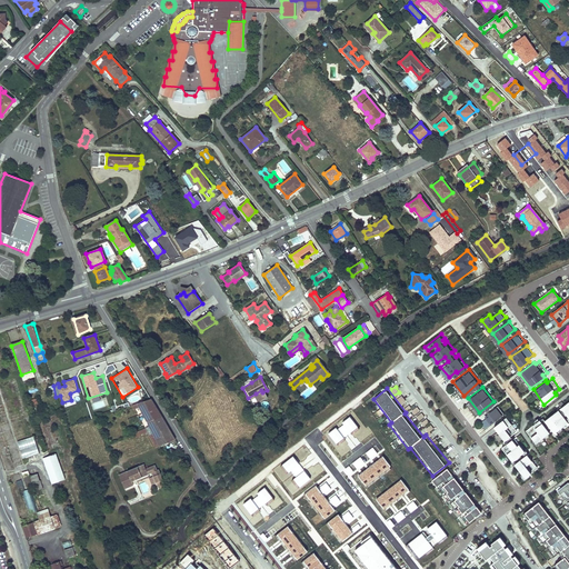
[(267,399),(262,392),(261,390),(256,393),(257,396),(261,402),(267,399)]
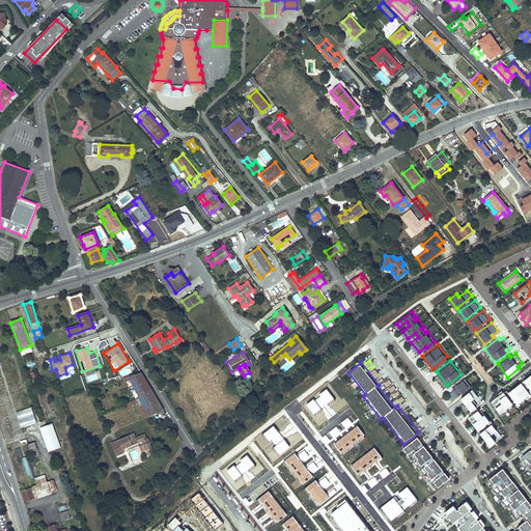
[(375,369),(370,372),(374,378),(379,374),(375,369)]
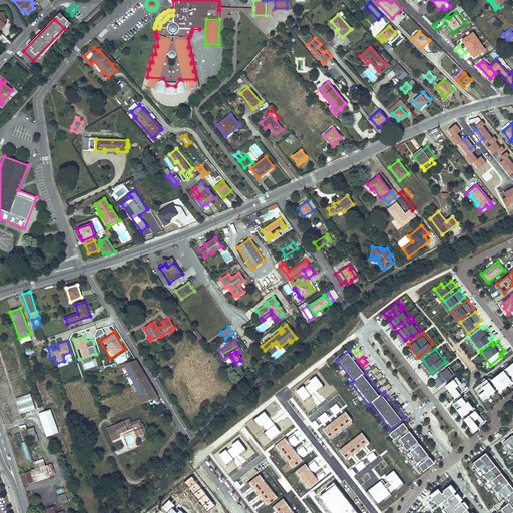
[(512,360),(504,367),(512,378),(512,377),(512,360)]
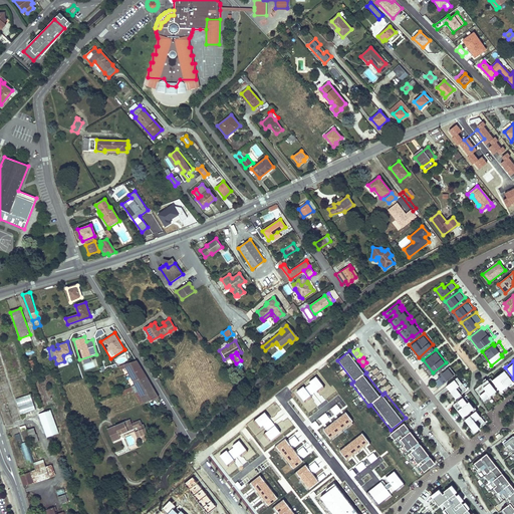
[(159,398),(157,395),(146,376),(137,361),(117,367),(117,369),(119,369),(120,370),(125,368),(133,381),(134,382),(143,400),(145,404),(159,398)]
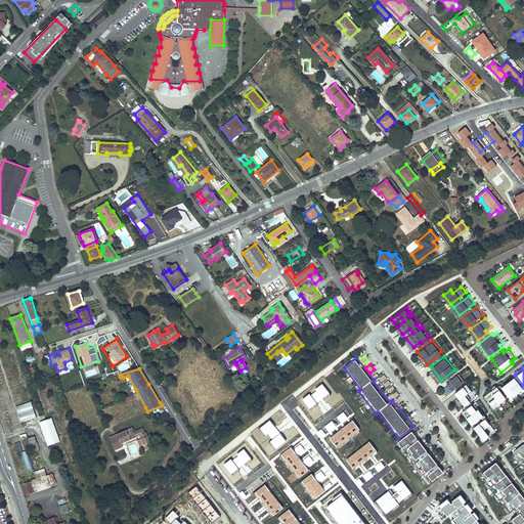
[(446,383),(441,387),(445,392),(463,380),(456,373),(454,374),(453,373),(445,379),(446,380),(445,381),(446,383)]
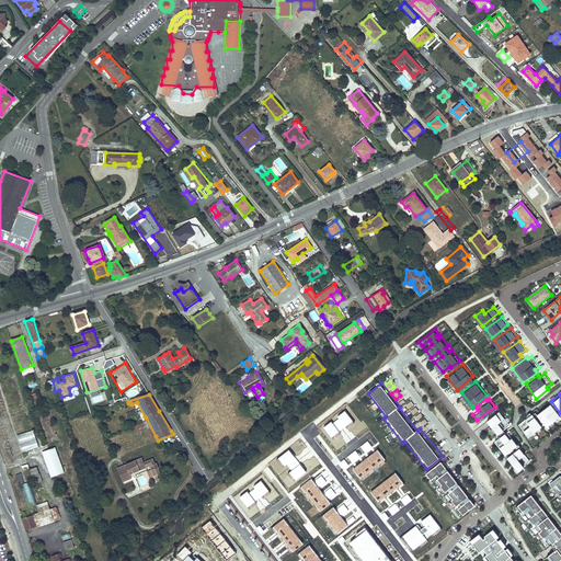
[(558,415),(549,403),(536,413),(545,425),(558,415)]
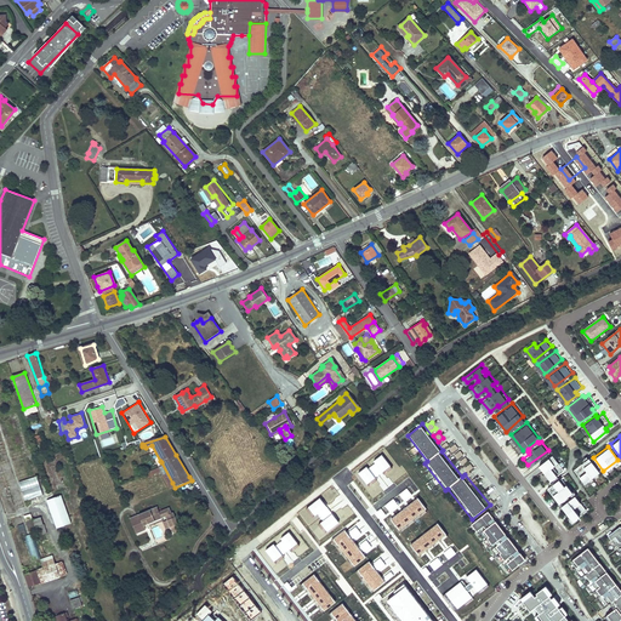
[(551,453),(537,463),(548,478),(554,473),(548,466),(556,460),(551,453)]
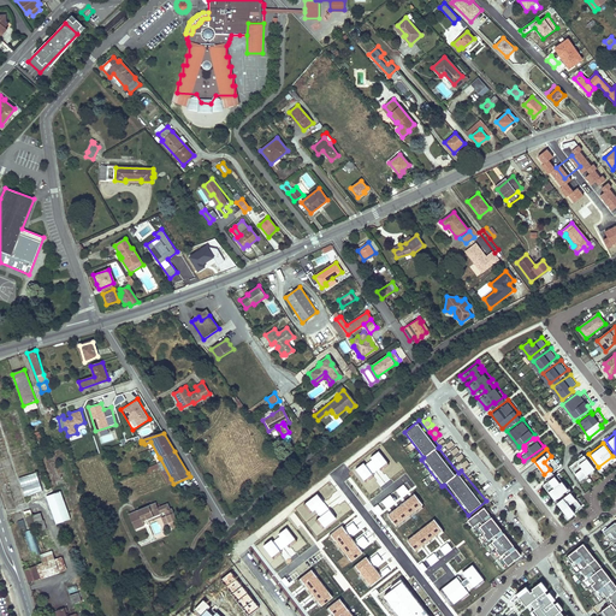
[(592,467),(585,456),(576,462),(579,467),(573,472),(578,478),(592,467)]
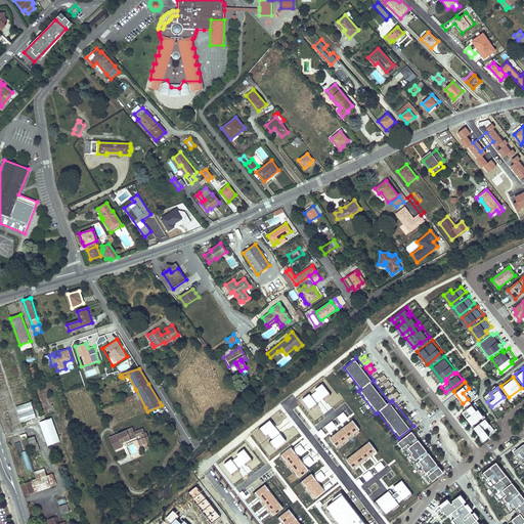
[(147,411),(145,407),(136,390),(134,391),(136,394),(134,394),(134,395),(136,398),(142,409),(144,413),(147,411)]
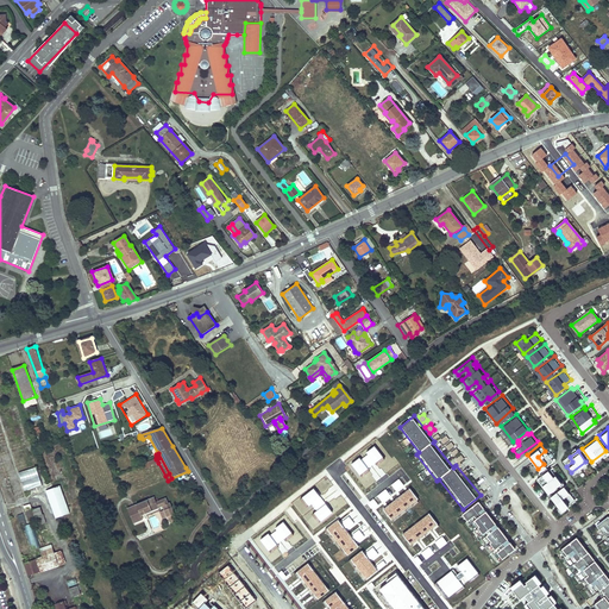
[(145,470),(157,463),(158,463),(156,459),(144,465),(144,466),(145,470)]
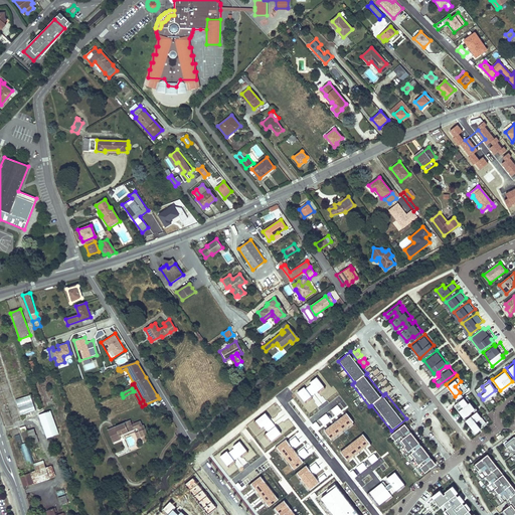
[(31,396),(17,400),(22,416),(36,411),(31,396)]
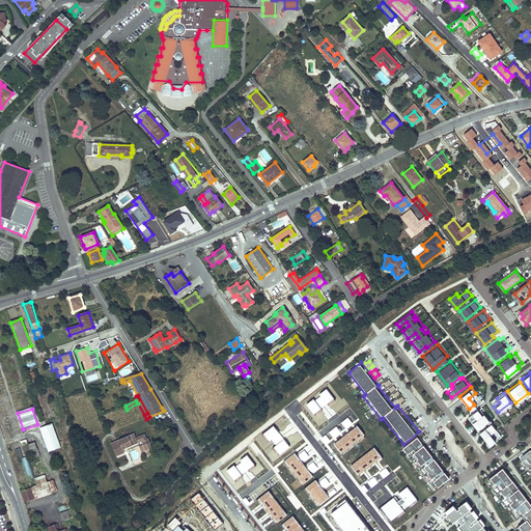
[(475,419),(471,423),(475,429),(487,420),(482,414),(481,415),(476,409),(470,413),(475,419)]
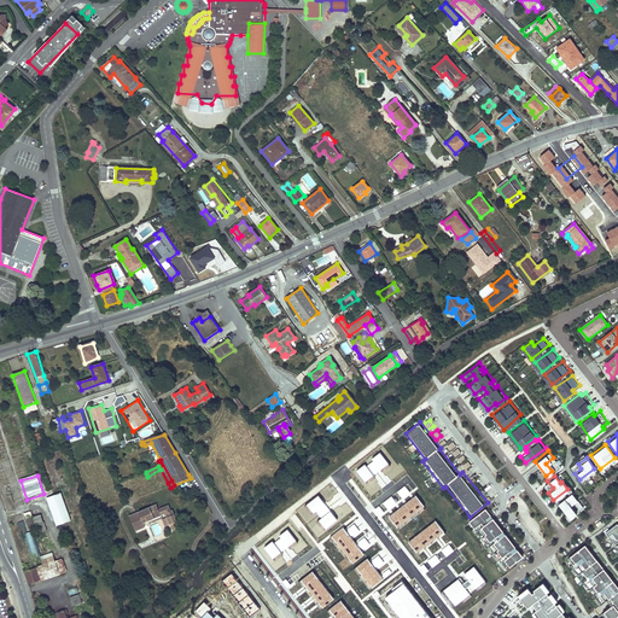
[(570,491),(557,502),(567,517),(573,513),(567,505),(576,500),(570,491)]
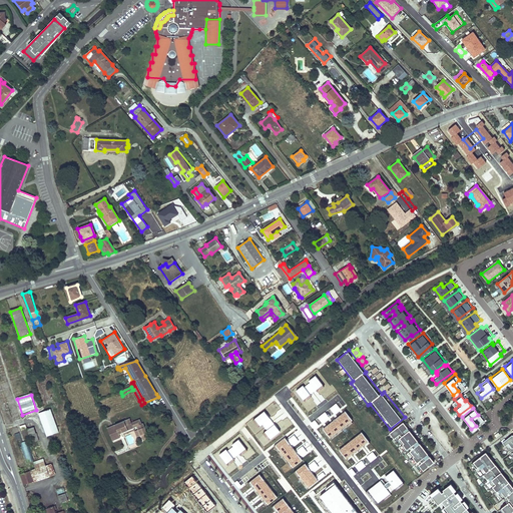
[(47,437),(53,435),(59,433),(51,410),(45,412),(39,414),(47,437)]
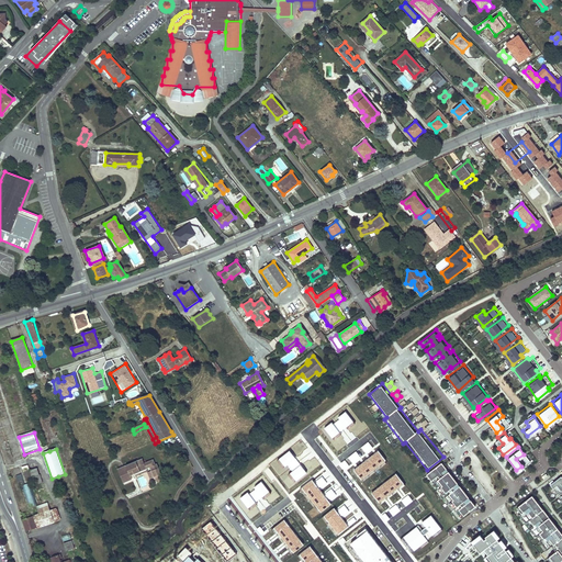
[(142,459),(117,470),(124,484),(132,481),(131,479),(130,476),(146,469),(144,463),(142,459)]
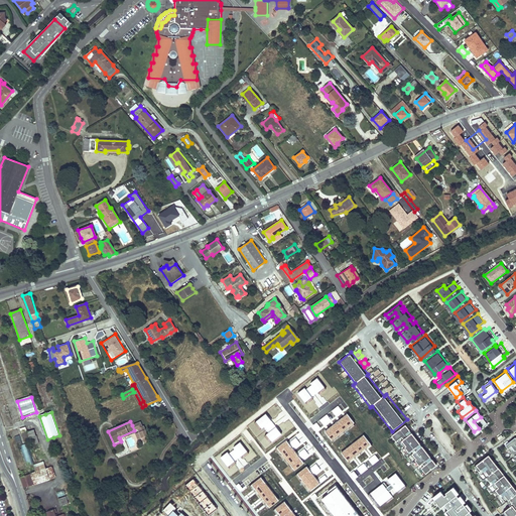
[(132,425),(134,430),(138,429),(142,437),(145,443),(150,440),(147,435),(148,435),(144,426),(142,427),(140,422),(132,425)]
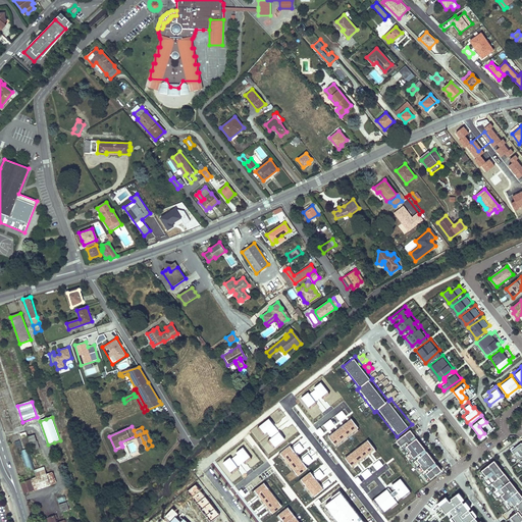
[(414,427),(397,441),(428,481),(445,468),(440,463),(436,466),(435,466),(433,464),(434,463),(438,460),(430,449),(425,453),(424,454),(422,452),(423,451),(428,447),(420,435),(415,439),(414,440),(412,437),(413,437),(418,433),(414,427)]
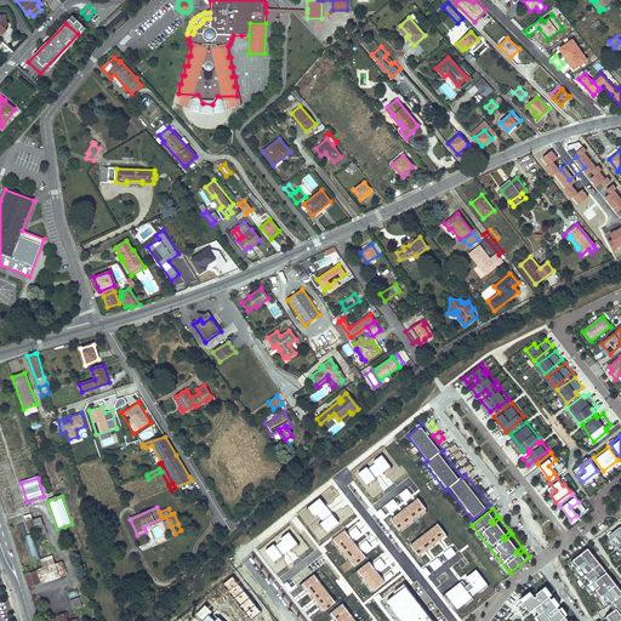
[(163,522),(166,529),(171,527),(166,517),(161,518),(163,522)]
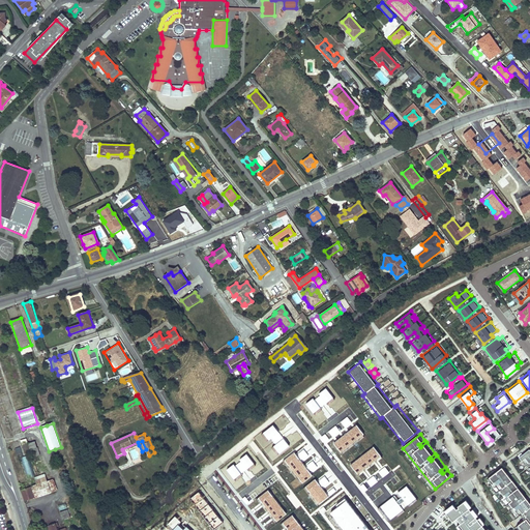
[(34,442),(28,443),(30,450),(31,450),(33,458),(39,455),(37,448),(36,448),(34,442)]
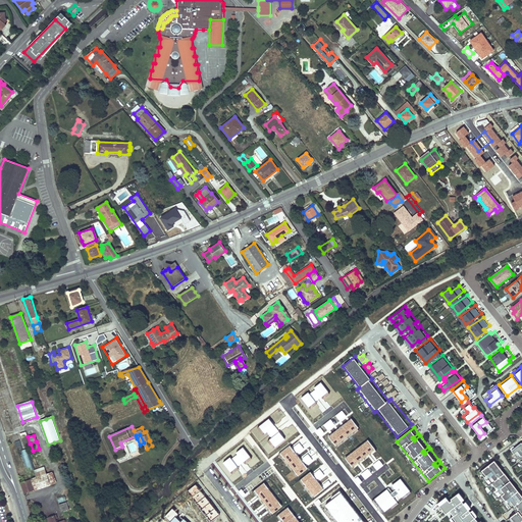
[(120,442),(121,445),(137,438),(136,435),(120,442)]
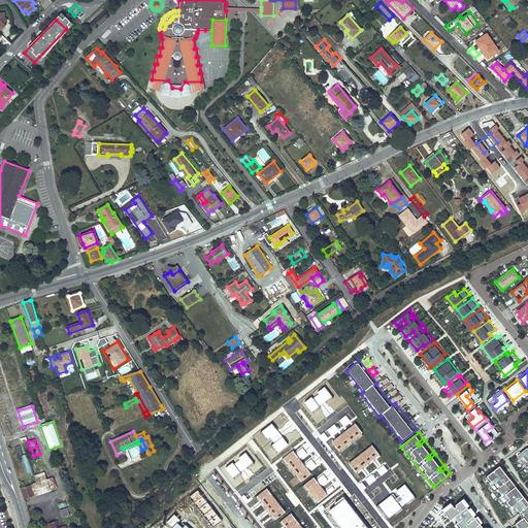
[(527,448),(518,456),(526,466),(527,464),(527,448)]
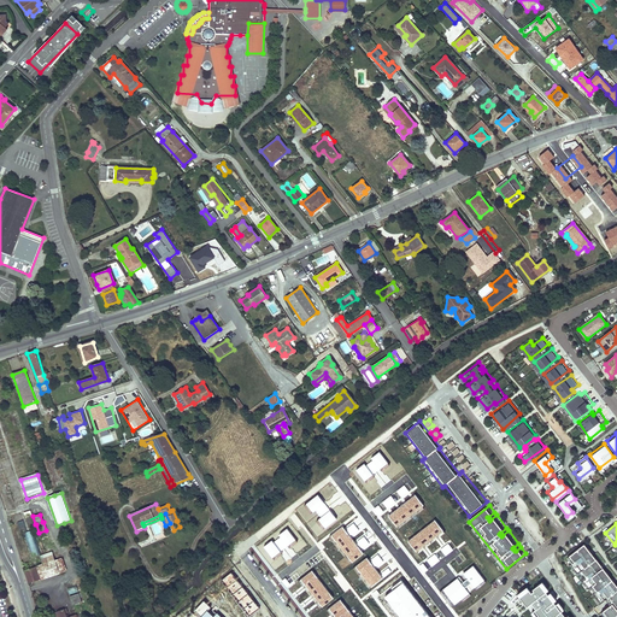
[(33,557),(40,554),(30,530),(24,533),(33,557)]
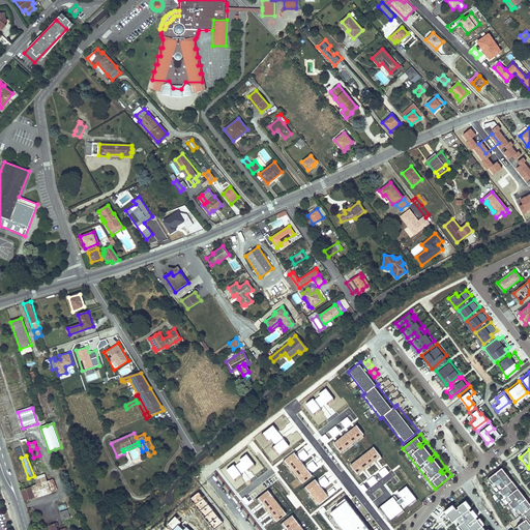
[(529,503),(502,468),(488,479),(492,484),(490,486),(496,494),(498,493),(501,497),(499,499),(505,506),(507,505),(511,509),(509,511),(516,519),(519,517),(523,522),(517,527),(519,529),(528,529),(529,529),(529,528),(529,503)]
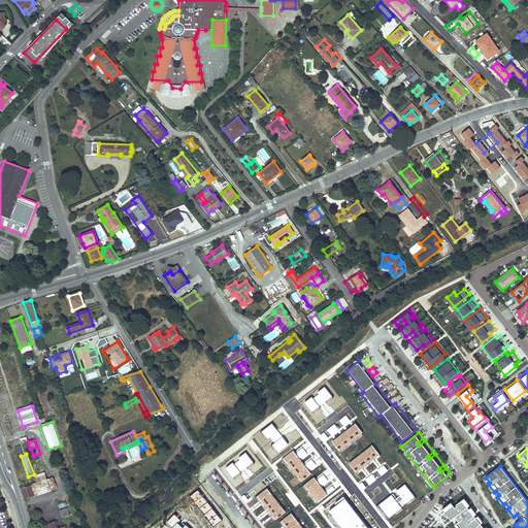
[(44,474),(34,477),(36,484),(46,481),(44,474)]
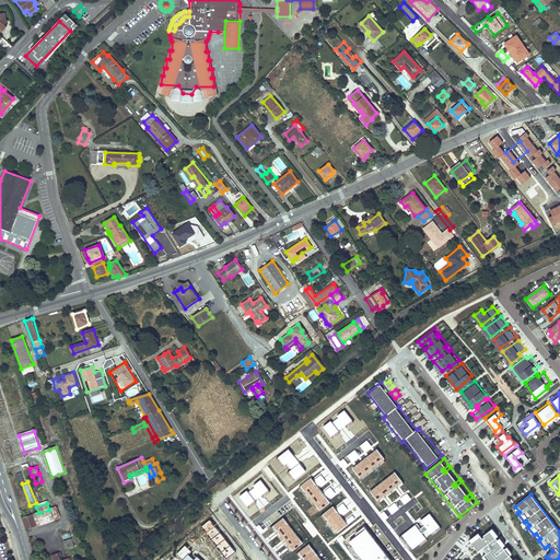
[(49,510),(38,513),(43,524),(59,518),(55,508),(49,510)]
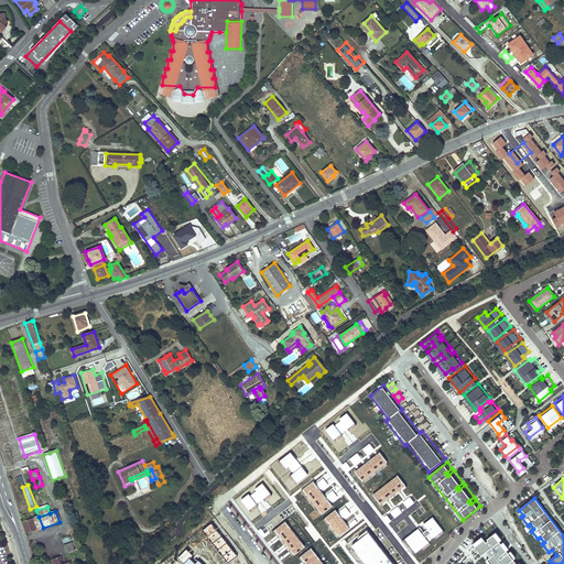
[(39,517),(32,519),(36,530),(43,528),(39,517)]
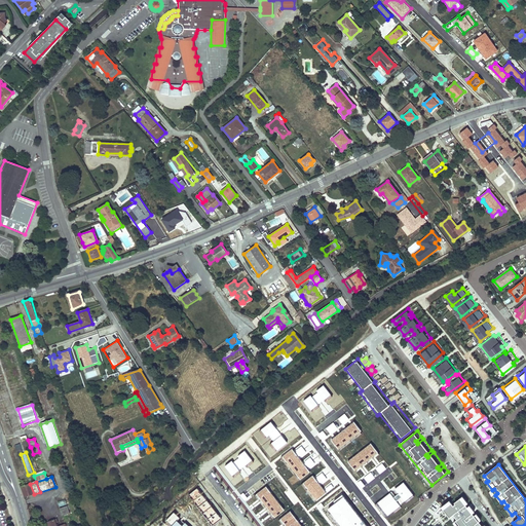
[(30,484),(22,487),(25,497),(34,494),(30,484)]
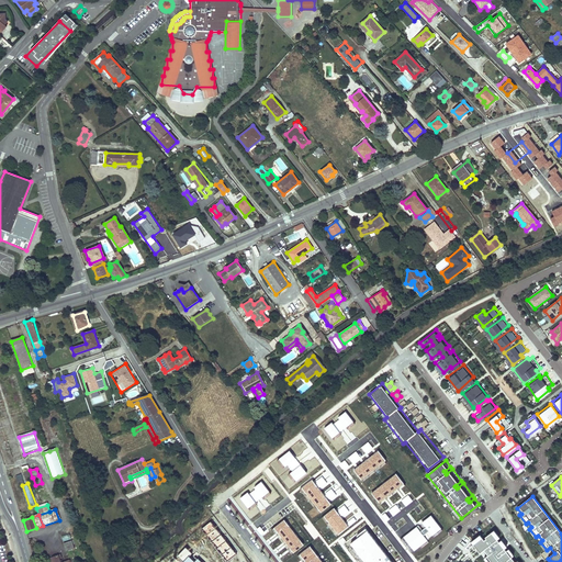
[(481,534),(471,541),(486,561),(519,561),(514,554),(509,549),(507,550),(506,543),(503,540),(495,542),(501,538),(495,530),(484,538),(481,534)]
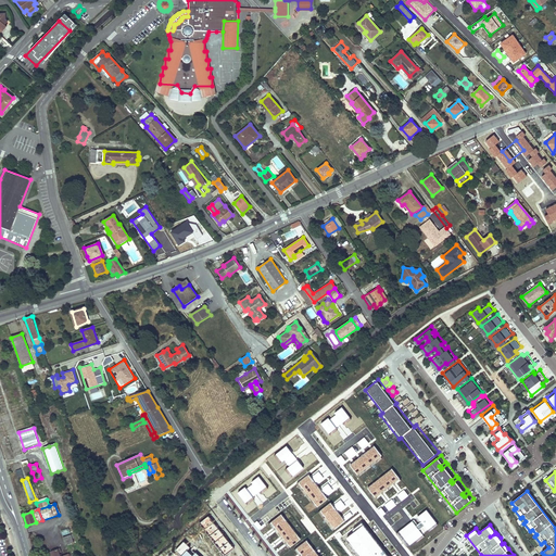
[(68,528),(61,530),(63,536),(71,533),(68,528)]
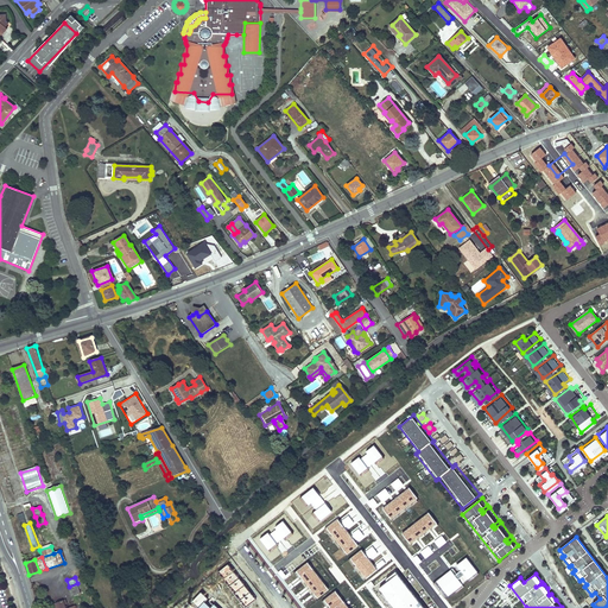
[(77,586),(70,588),(73,596),(80,593),(77,586)]
